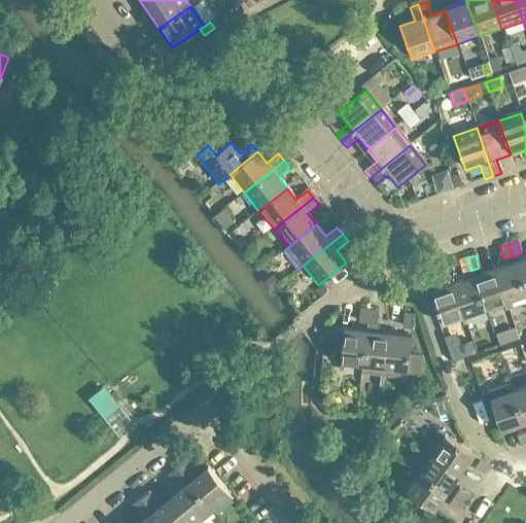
[(461,274),(470,271),(466,258),(458,262),(461,274)]
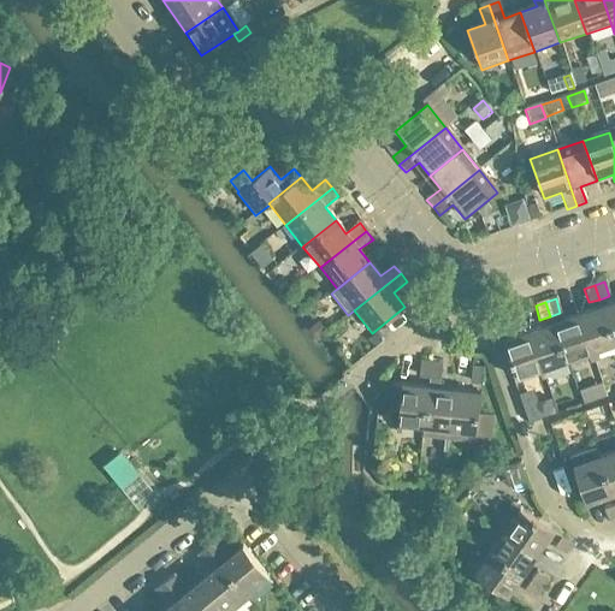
[(614,303),(602,308),(614,344),(614,303)]
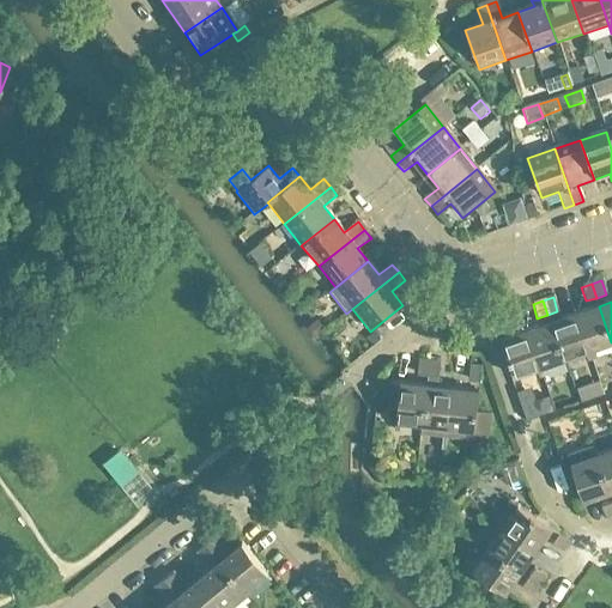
[(595,360),(592,352),(611,344),(611,342),(599,306),(575,315),(591,362),(595,360)]
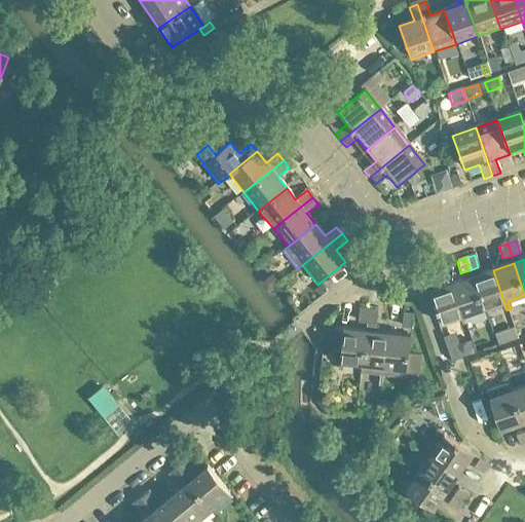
[(437,282),(433,270),(423,273),(426,285),(437,282)]
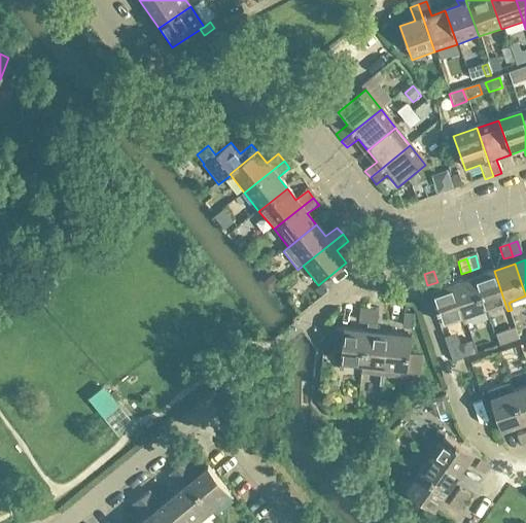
[(507,311),(494,271),(472,278),(484,311),(501,305),(504,313),(507,311)]
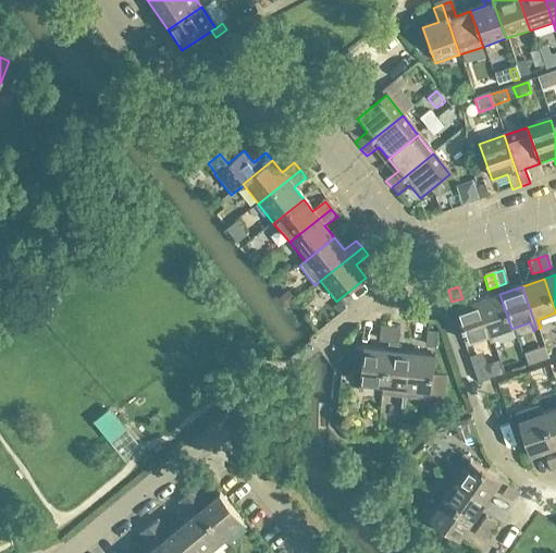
[(285,294),(279,299),(285,308),(293,303),(295,300),(288,292),(285,294)]
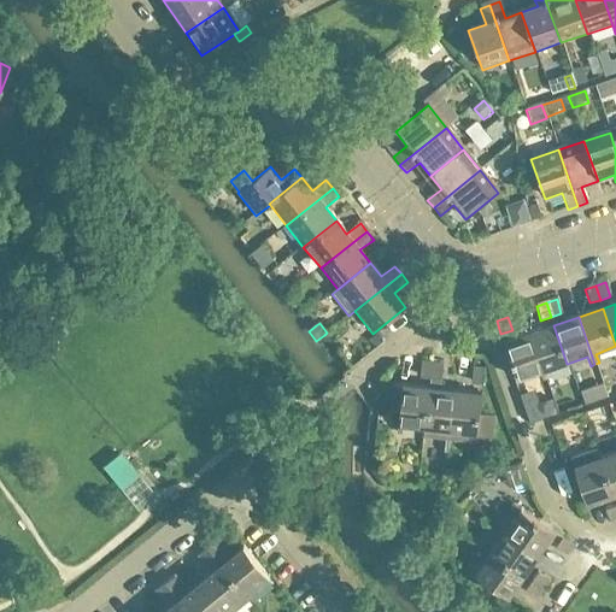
[(550,380),(546,371),(567,364),(553,325),(529,334),(546,381),(550,380)]
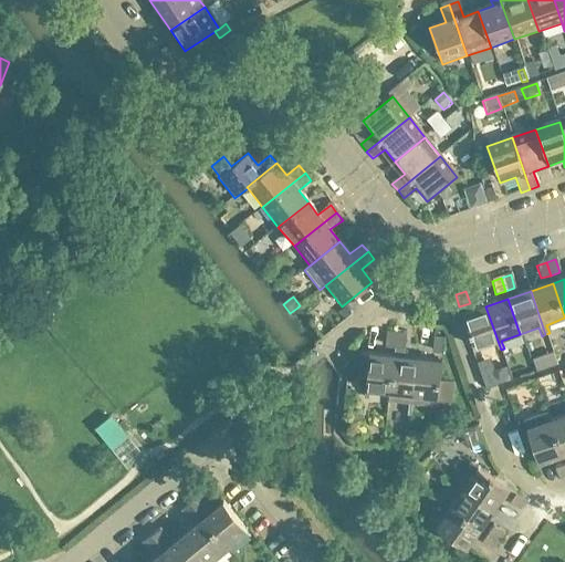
[(501,350),(485,306),(462,315),(474,350),(493,343),(497,352),(501,350)]
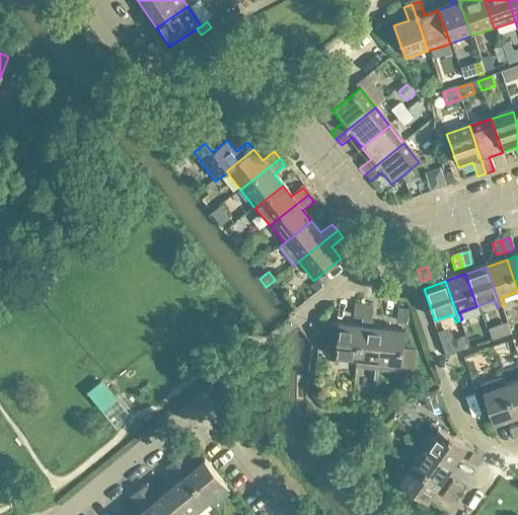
[(352,318),(361,319),(362,307),(354,306),(352,318)]
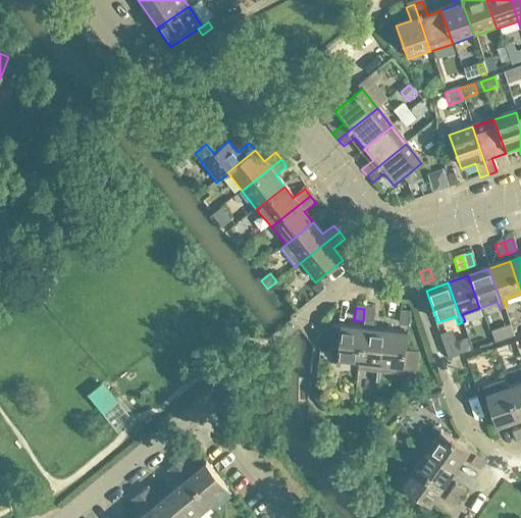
[(364,309),(363,321),(362,329),(359,363),(358,363),(357,372),(375,374),(374,384),(378,385),(379,374),(384,332),(374,331),(375,323),(372,322),(374,310),(364,309)]
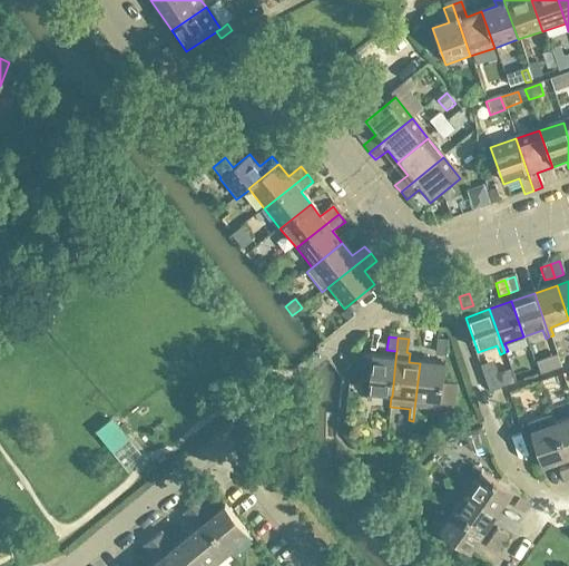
[(445,357),(447,343),(437,342),(434,355),(445,357)]
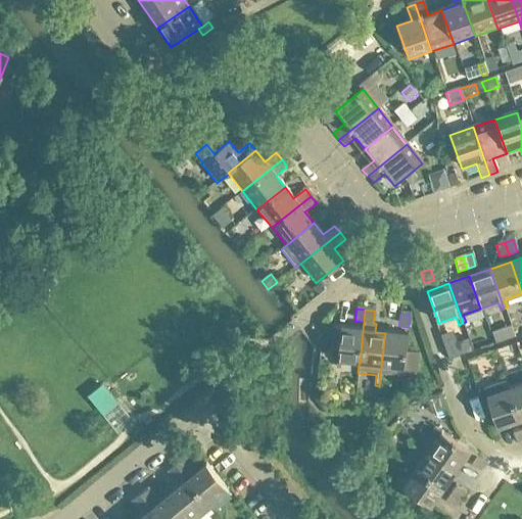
[(363,330),(340,328),(340,329),(327,327),(324,350),(338,351),(336,370),(339,370),(340,362),(359,364),(360,364),(363,330)]
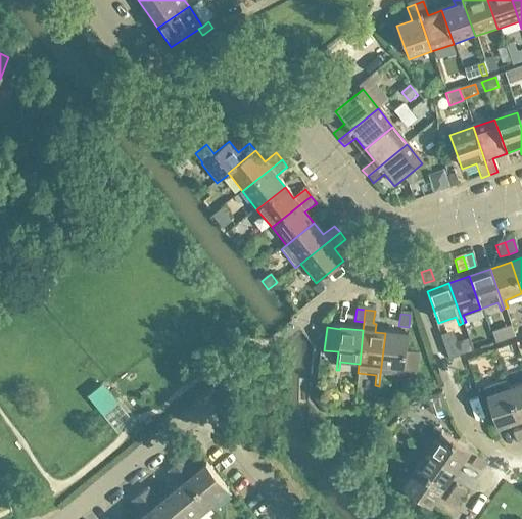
[(406,352),(408,335),(385,333),(380,375),(416,379),(418,354),(406,352)]
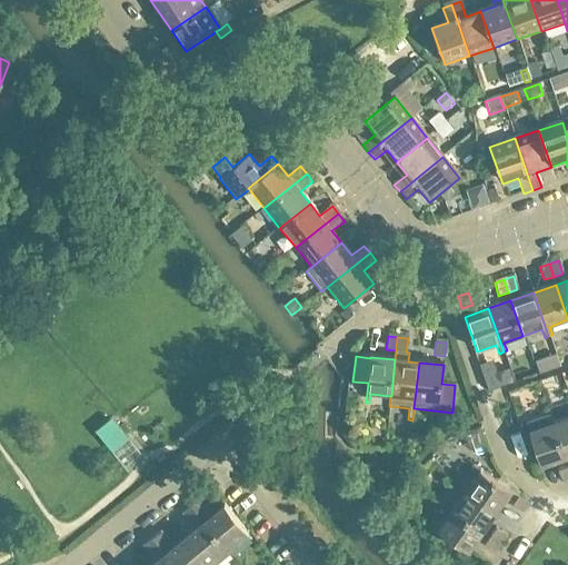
[(498,375),(482,379),(487,393),(514,384),(509,370),(498,375)]
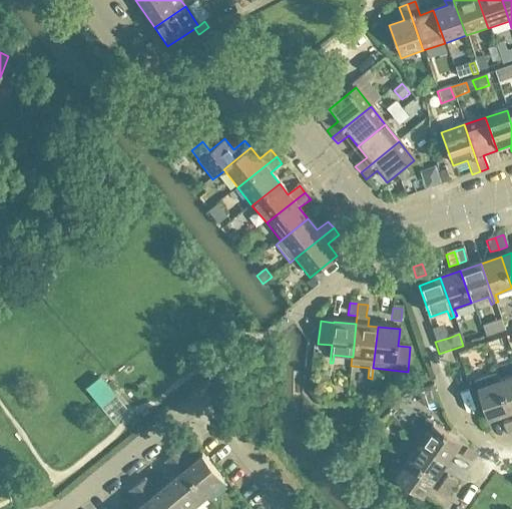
[(511,413),(511,369),(511,370),(511,378),(497,383),(508,415),(511,413)]
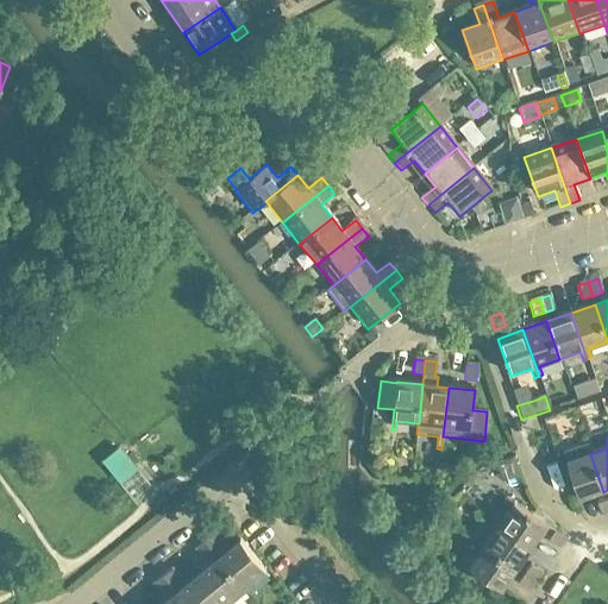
[(603,492),(590,454),(588,446),(563,454),(578,501),(603,492)]
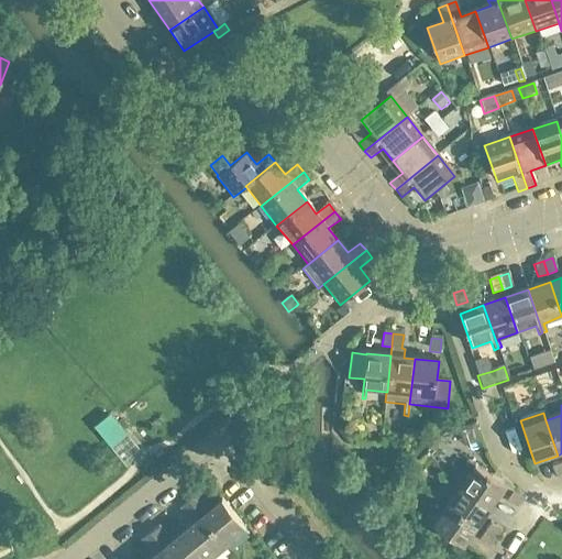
[(113,463),(131,449),(109,422),(91,436),(113,463)]
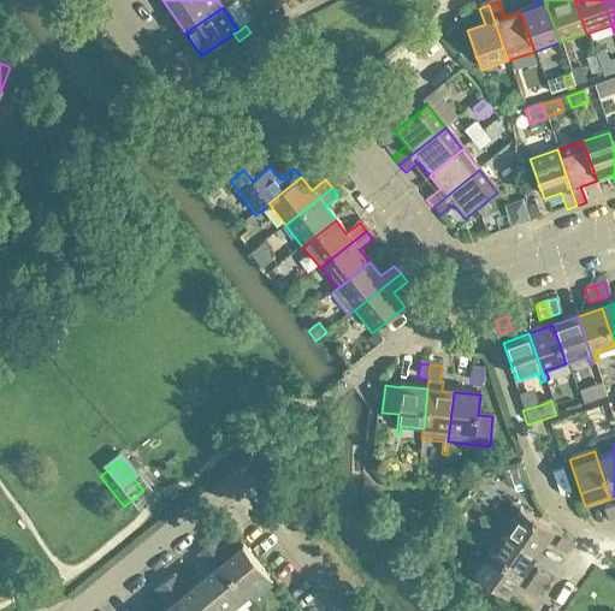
[(553,533),(512,505),(496,527),(537,556),(553,533)]
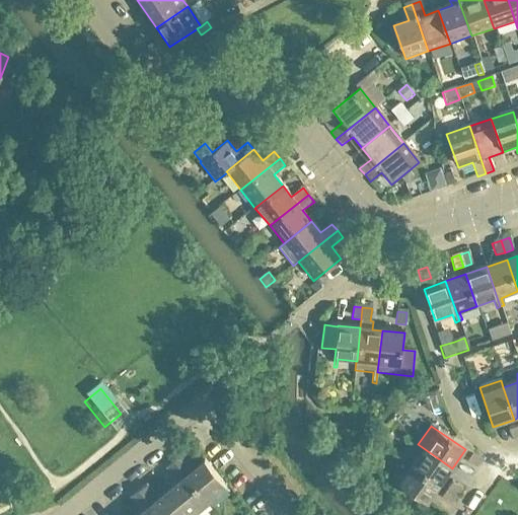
[(512,441),(517,439),(517,430),(517,427),(508,430),(512,441)]
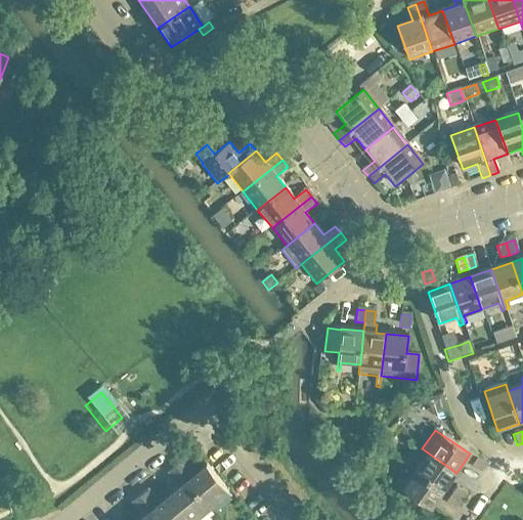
[(423,462),(416,471),(444,490),(456,473),(422,448),(416,457),(423,462)]
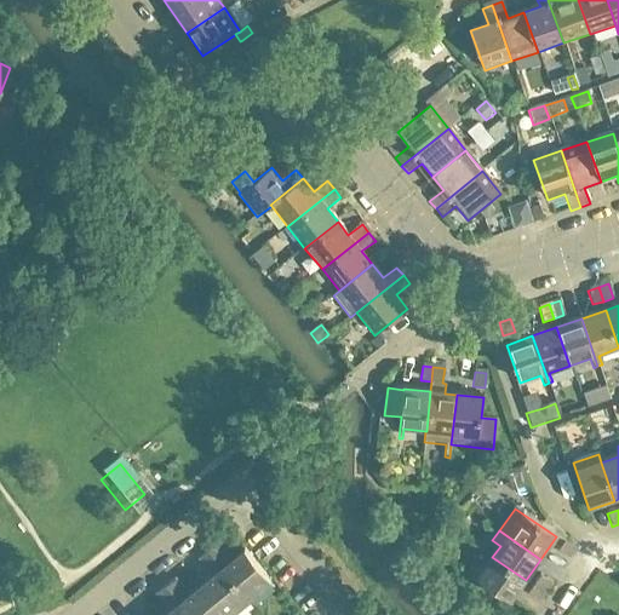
[(569,561),(575,551),(563,542),(557,552),(569,561)]
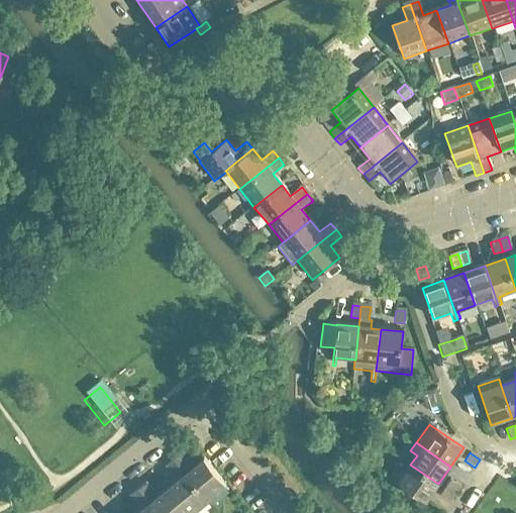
[(173,462),(181,471),(188,465),(181,455),(173,462)]
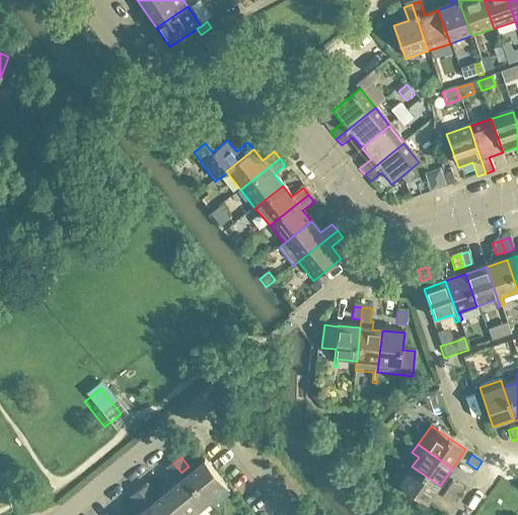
[(226,489),(204,461),(186,476),(208,504),(226,489)]
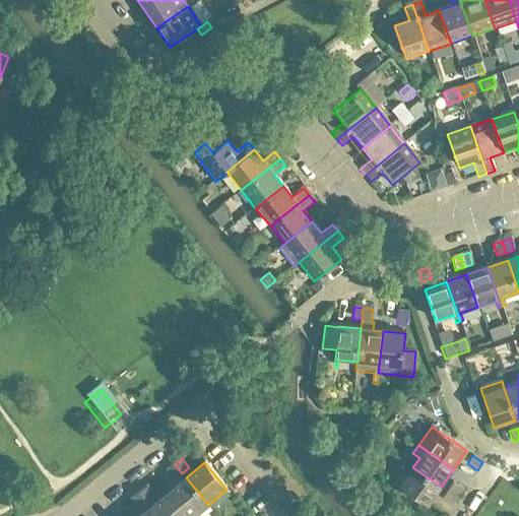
[(167,470),(175,479),(182,473),(174,464),(167,470)]
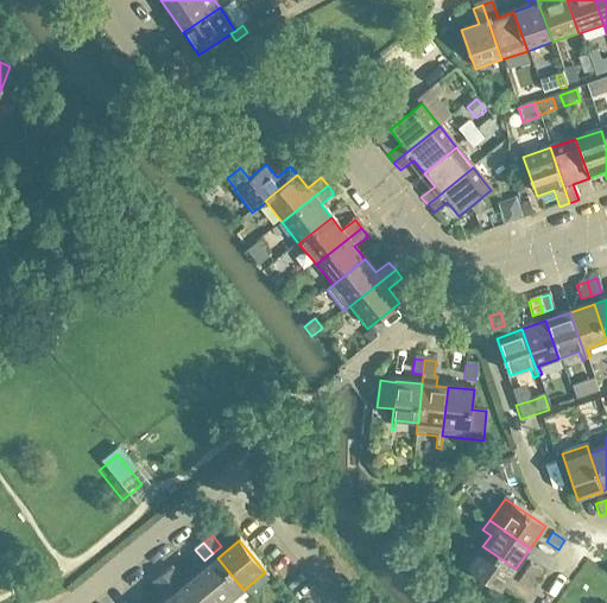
[(516,569),(482,546),(470,565),(462,559),(460,563),(500,591),(516,569)]
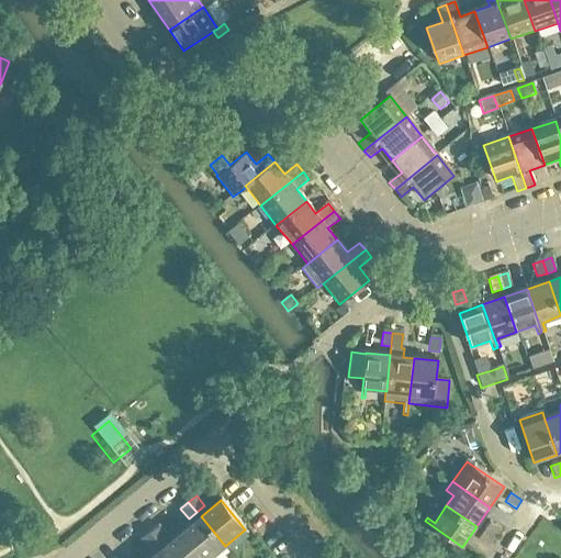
[(225,546),(201,516),(181,533),(202,557),(211,557),(225,546)]
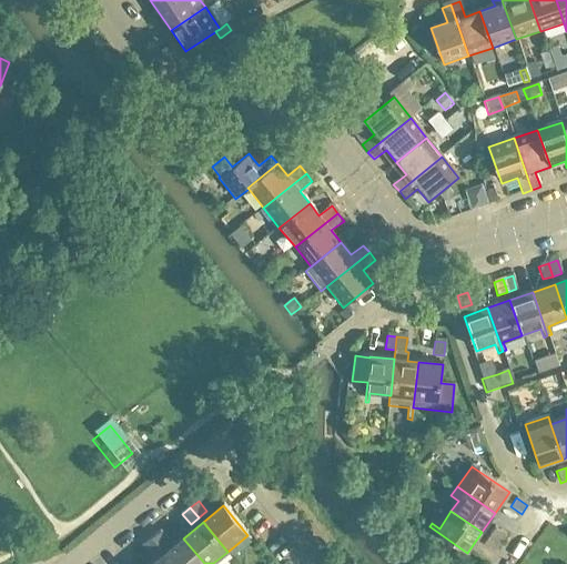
[(495,529),(488,537),(499,545),(505,536),(495,529)]
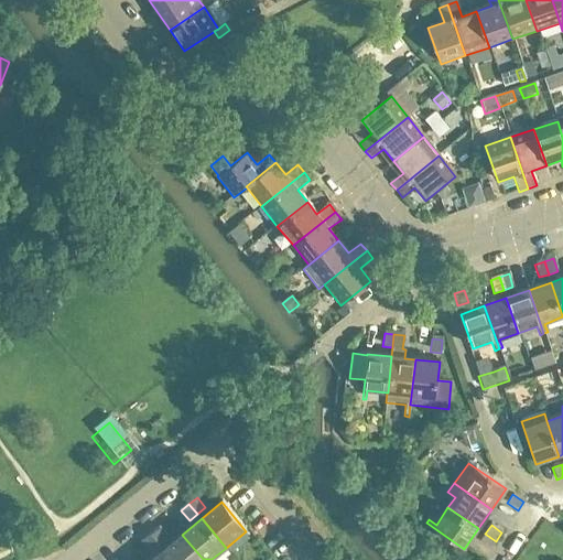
[(150,535),(159,546),(166,539),(158,528),(150,535)]
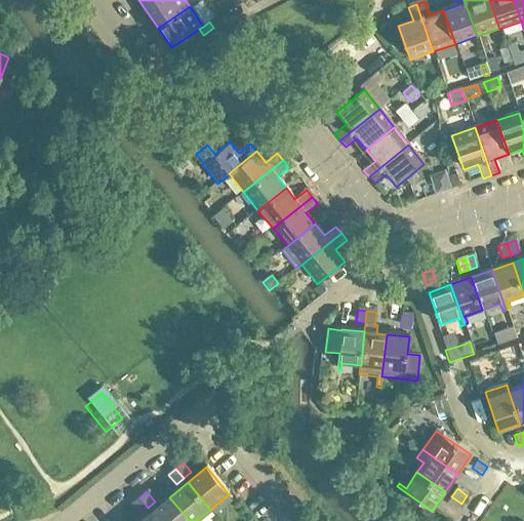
[(456,511),(461,504),(451,496),(446,504),(456,511)]
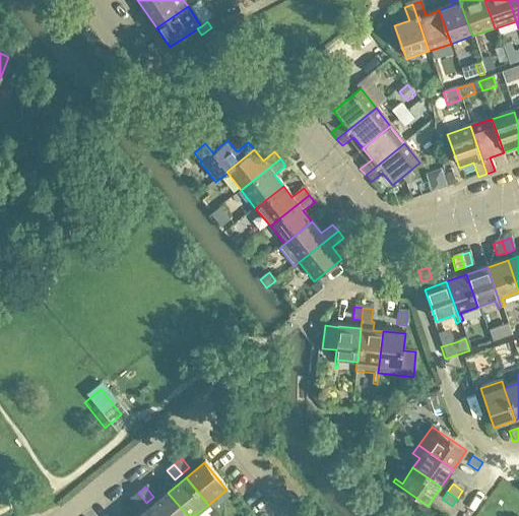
[(131,499),(138,509),(146,503),(138,493),(131,499)]
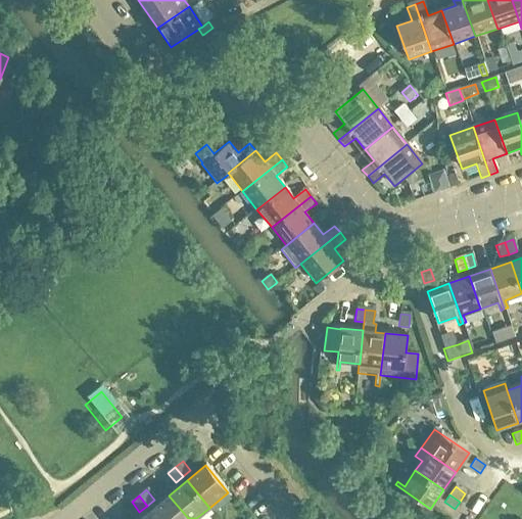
[(188,518),(169,496),(151,510),(157,518),(188,518)]
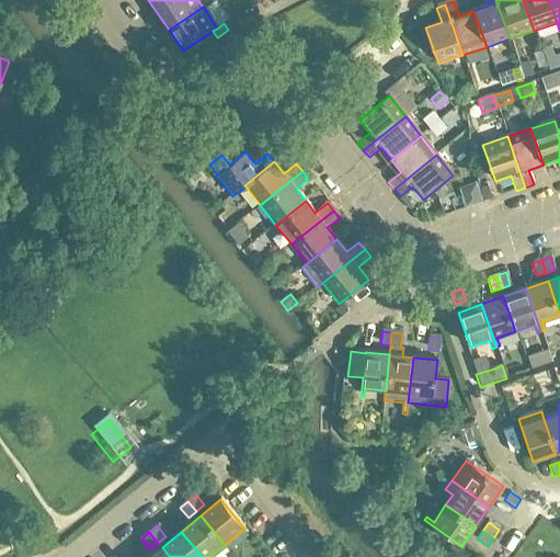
[(169,556),(162,547),(150,556),(169,556)]
